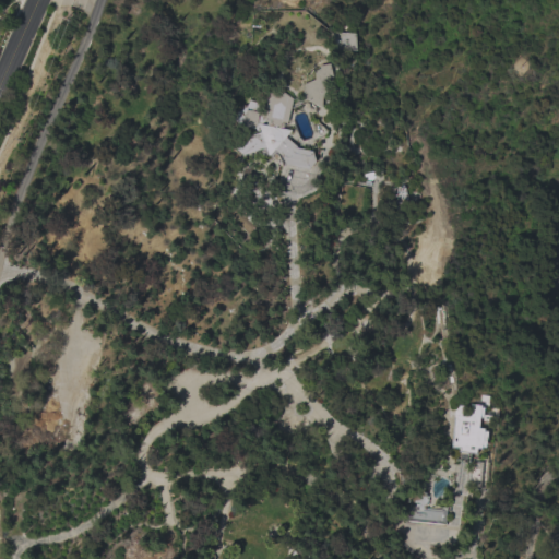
[(357,50),(344,51),(344,49),(330,50),(329,31),(345,33),(345,32),(356,33),(357,50)]
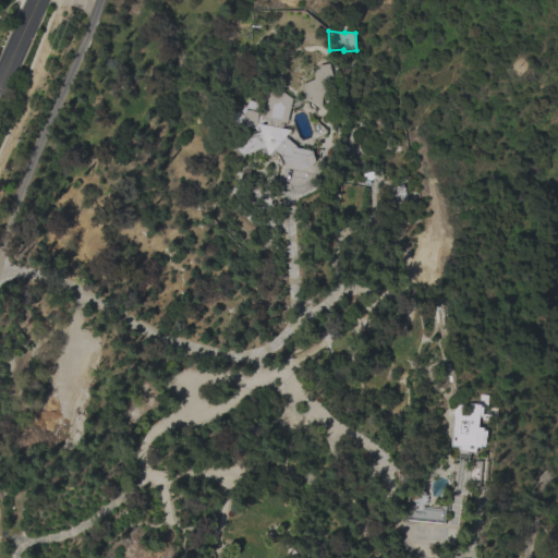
[(332,76),(326,83),(329,92),(322,98),(322,107),(313,102),(311,102),(301,98),(303,83),(314,79),(314,71),(318,69),(318,65),(329,63),(332,76)]
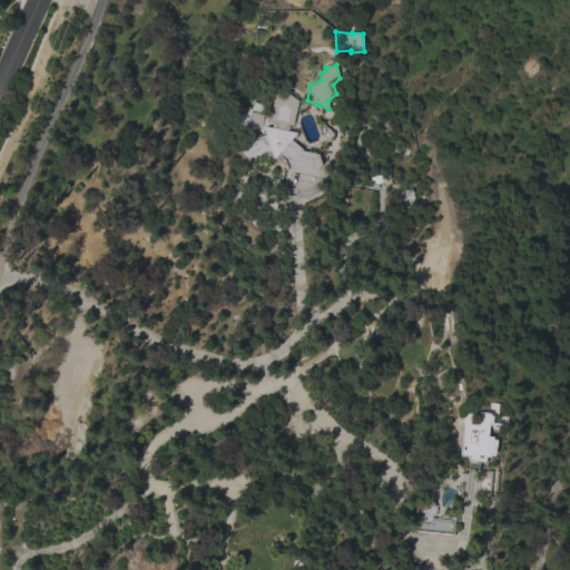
[(318,154),(322,165),(314,173),(292,167),(287,159),(279,151),(274,158),(272,150),(247,158),(236,147),(234,121),(248,107),(251,108),(254,101),(261,104),(265,107),(264,115),(265,115),(267,108),(271,108),(274,95),(287,92),(297,100),(293,125),(290,125),(288,130),(297,133),(292,139),(303,149),(303,150),(318,154)]
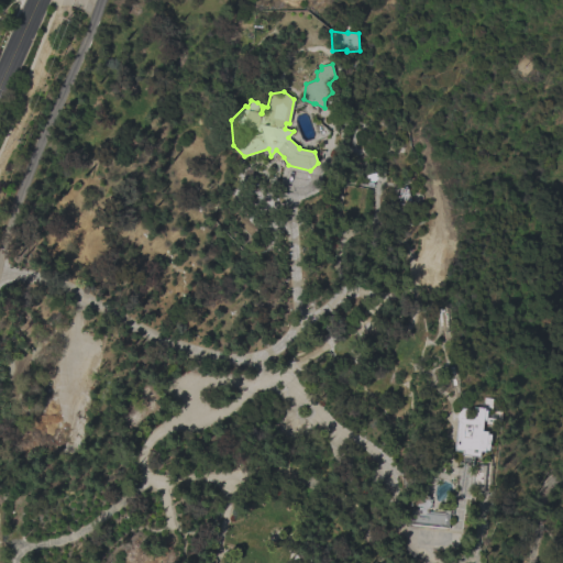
[(414,209),(395,216),(392,206),(398,205),(394,189),(407,186),(414,209)]
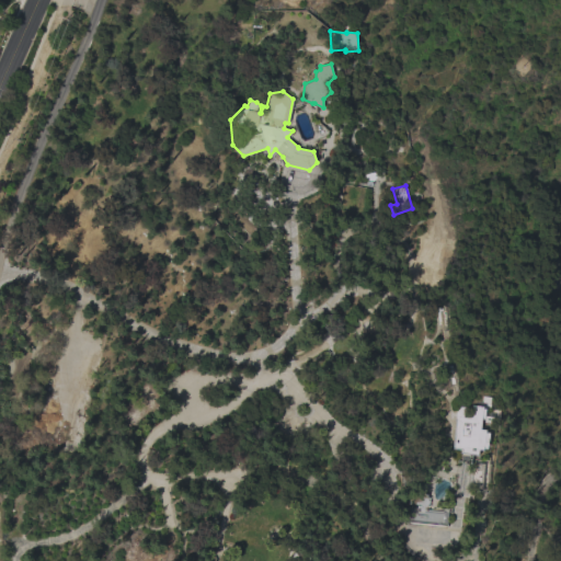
[(482,409),(485,410),(484,419),(481,419),(480,430),(485,430),(485,433),(489,433),(487,448),(483,448),(483,450),(479,449),(478,455),(472,455),(471,464),(460,462),(461,449),(451,448),(455,421),(454,421),(456,405),(471,408),(472,405),(483,407),(482,409)]
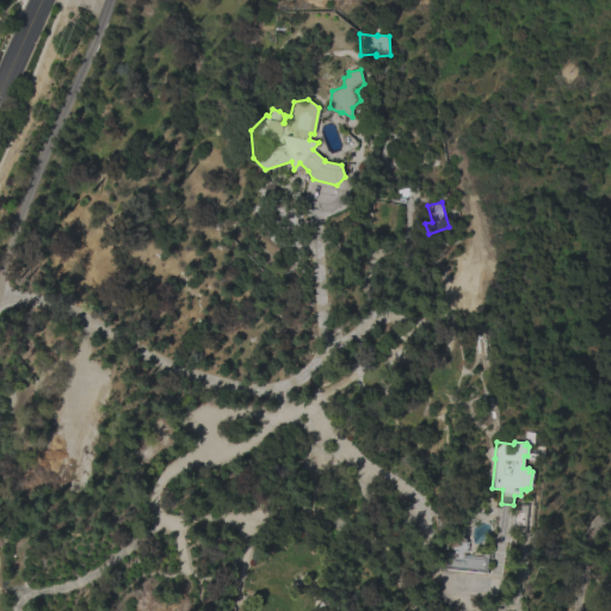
[(444,571),(445,554),(448,554),(448,549),(445,549),(446,537),(449,538),(449,536),(466,538),(464,542),(468,542),(467,553),(464,551),(464,555),(488,557),(486,575),(444,571)]
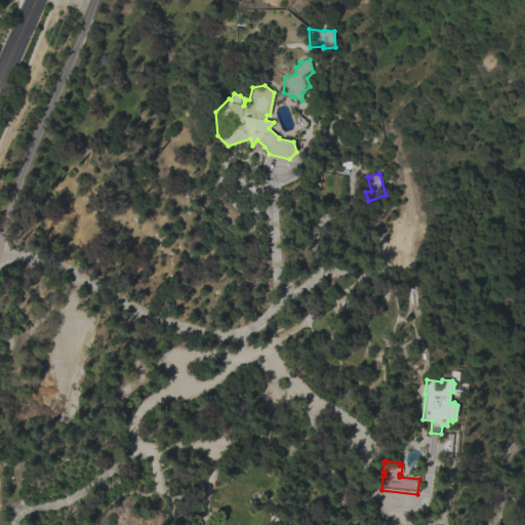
[(220,524),(253,524),(224,516),(220,524)]
